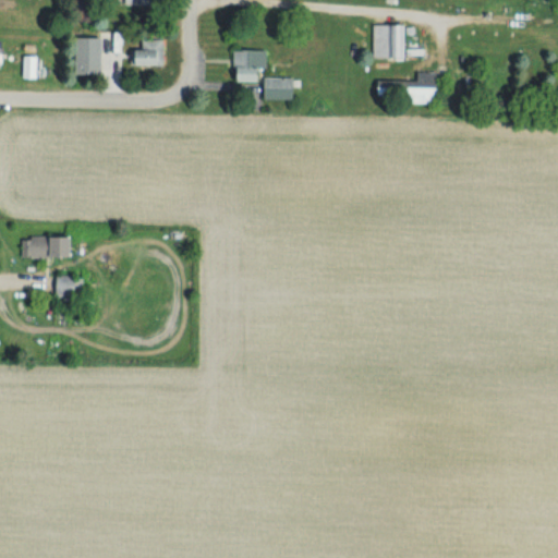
[(368,59),(397,59),(397,26),(368,26),(368,59)]
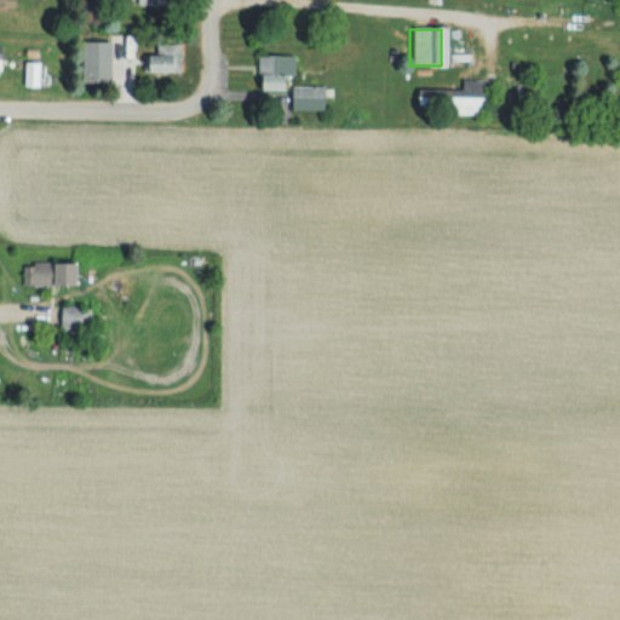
[(90,42),(90,84),(124,84),(124,42),(90,42)]
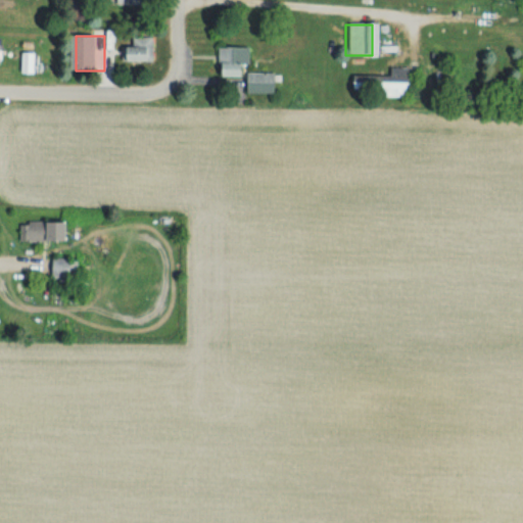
[(157,38),(135,38),(135,47),(125,47),(125,61),(157,61),(157,38)]
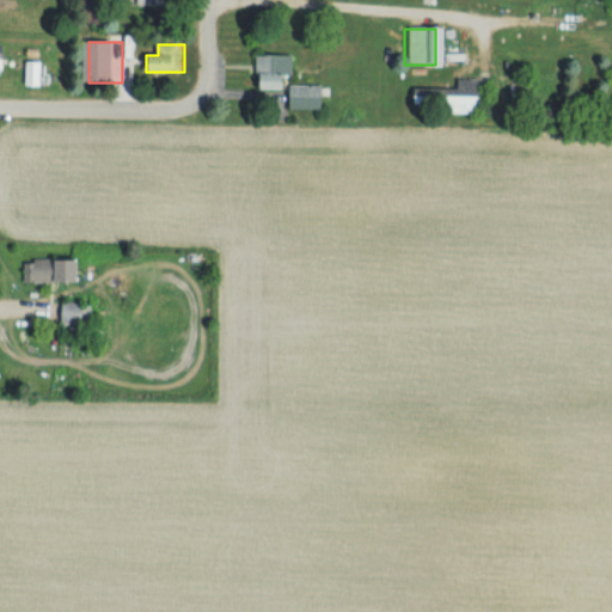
[(298,78),(298,55),(261,55),(261,78),(298,78)]
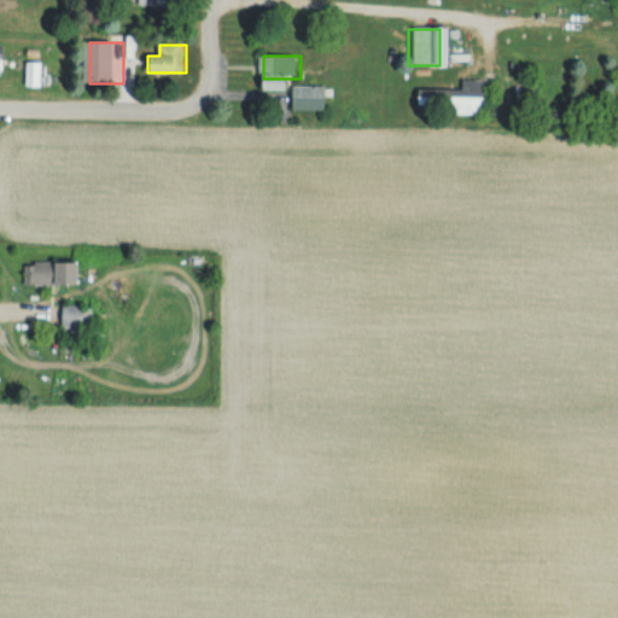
[(456,89),(410,89),(410,115),(476,115),(476,81),(455,82),(456,89)]
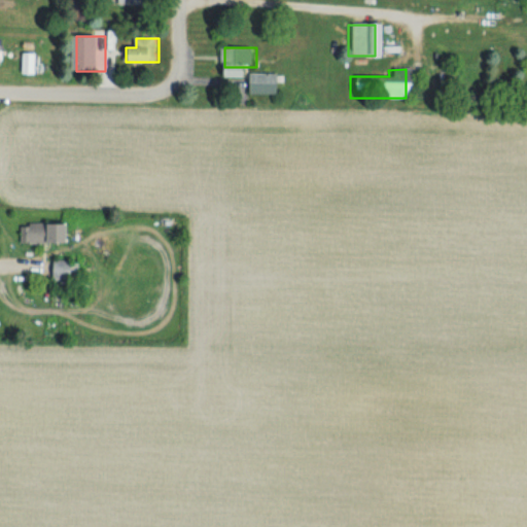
[(251,94),(283,94),(283,73),(251,73),(251,94)]
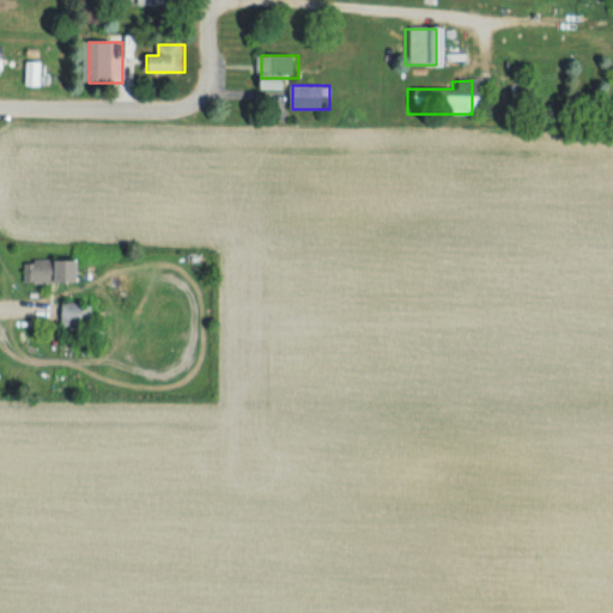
[(87,261),(26,261),(26,281),(87,281),(87,261)]
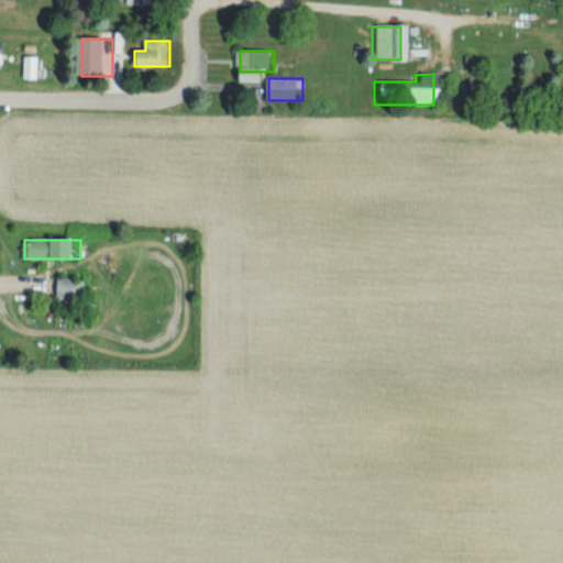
[(58,306),(78,308),(80,297),(86,298),(88,279),(62,277),(58,306)]
